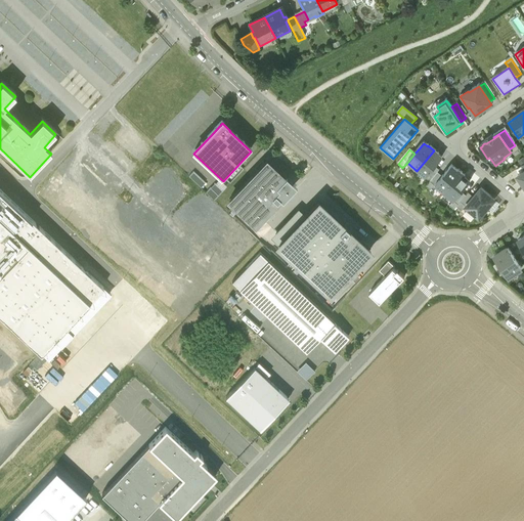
[(435,168),(442,159),(438,156),(439,155),(434,150),(417,171),(426,178),(435,168)]
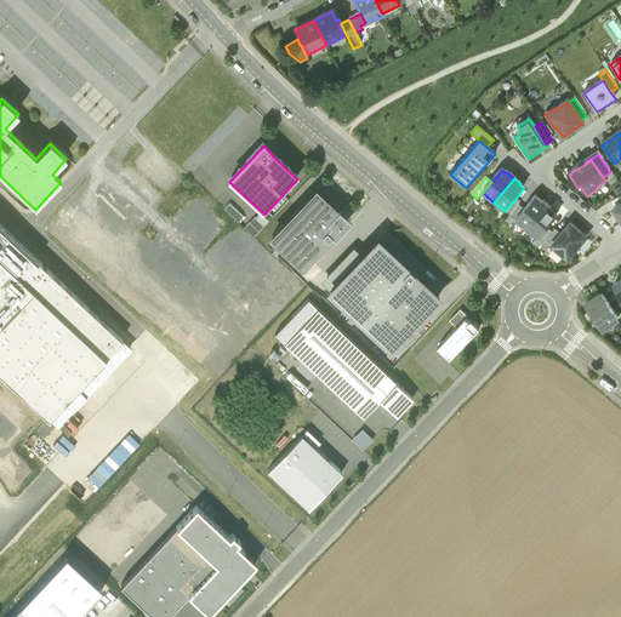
[(315,194),(272,240),(302,269),(331,238),(335,241),(340,235),(337,233),(346,223),(315,194)]
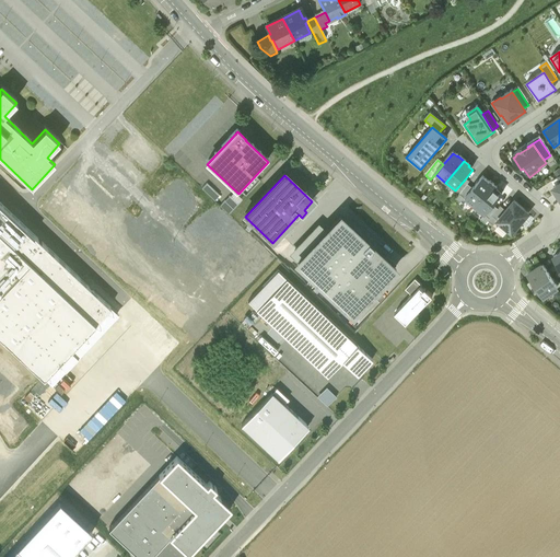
[(465,199),(475,208),(493,186),(490,183),(489,184),(482,178),(473,190),(465,199)]
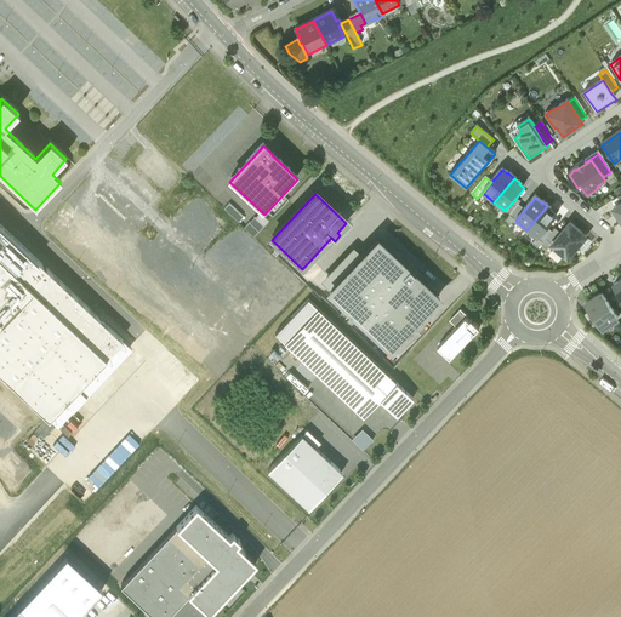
[(520,204),(516,199),(505,211),(503,212),(510,217),(519,206),(520,204)]
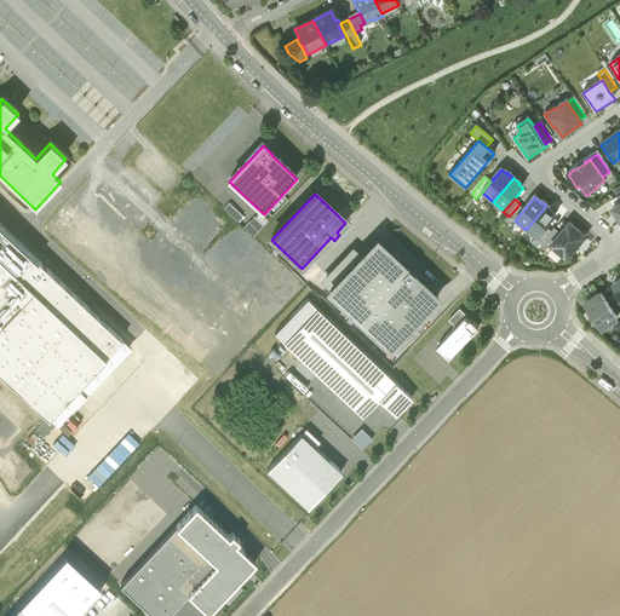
[(515,220),(523,211),(518,206),(509,217),(504,223),(510,226),(515,220)]
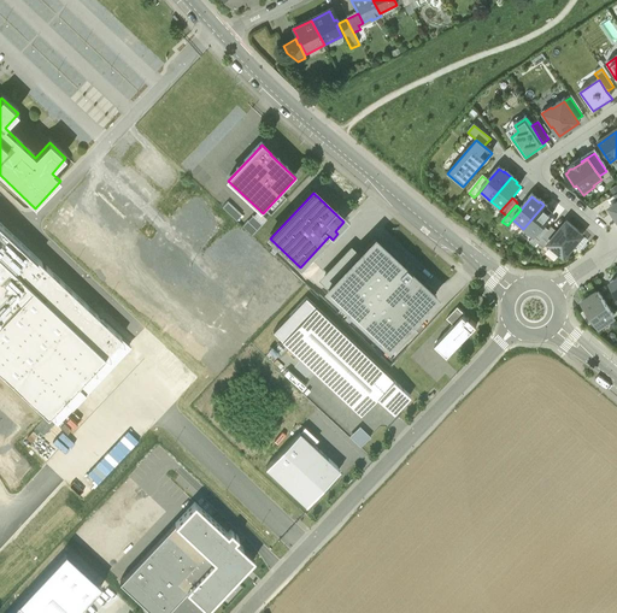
[(523,229),(534,237),(544,228),(554,214),(547,208),(547,207),(544,205),(523,229)]
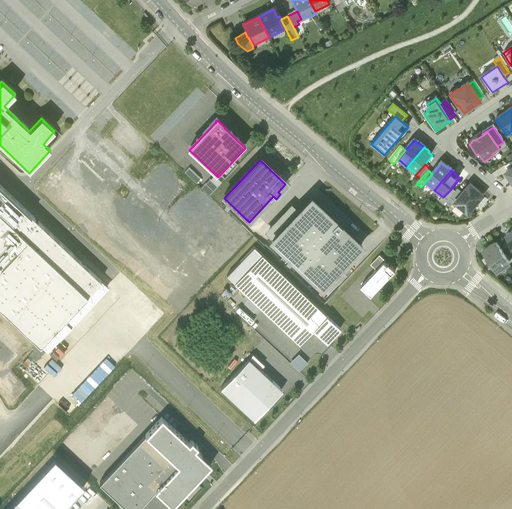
[(209,182),(201,191),(209,199),(217,190),(209,182)]
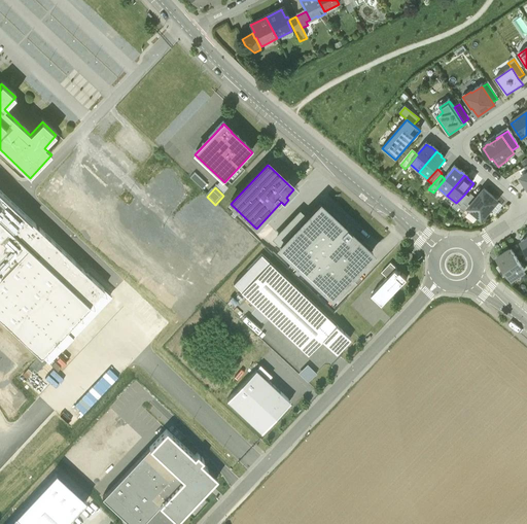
[(497,203),(484,191),(477,200),(468,209),(482,220),(490,211),(497,203)]
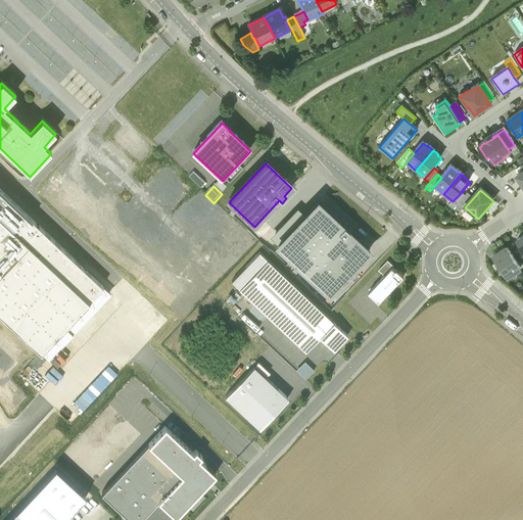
[(103,290),(0,192),(0,317),(41,357),(103,290)]
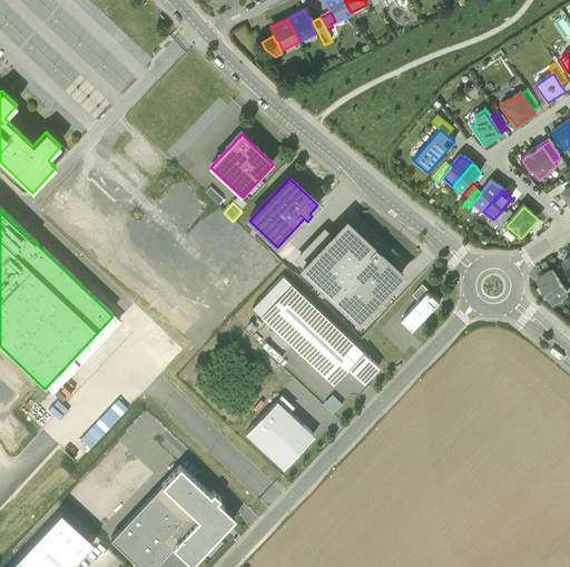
[(507,215),(502,211),(493,220),(489,226),(494,231),(497,227),(507,215)]
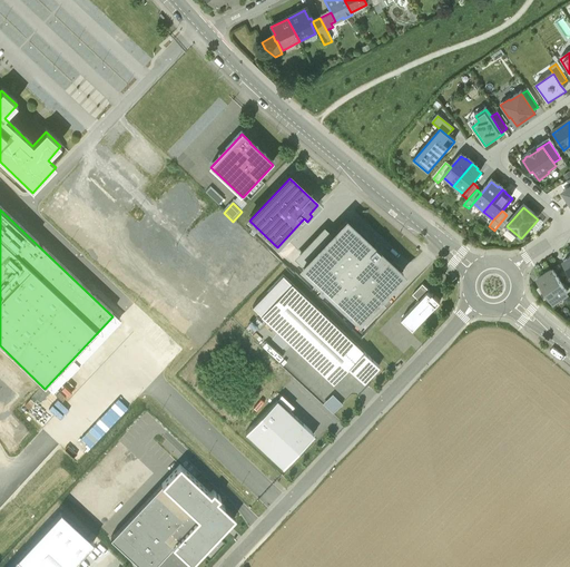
[(507,226),(516,216),(510,212),(507,215),(497,227),(502,232),(507,226)]
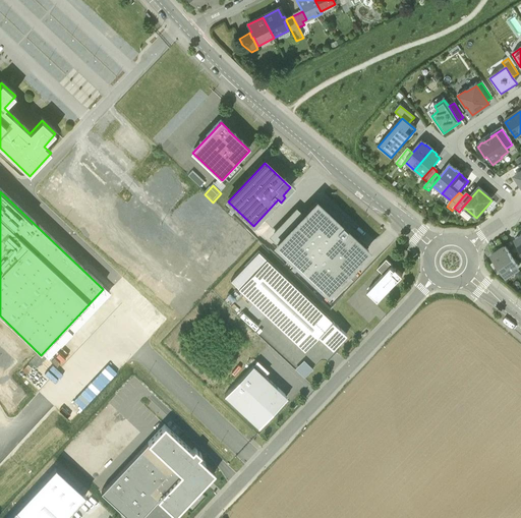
[(497,205),(491,200),(484,209),(490,213),(497,205)]
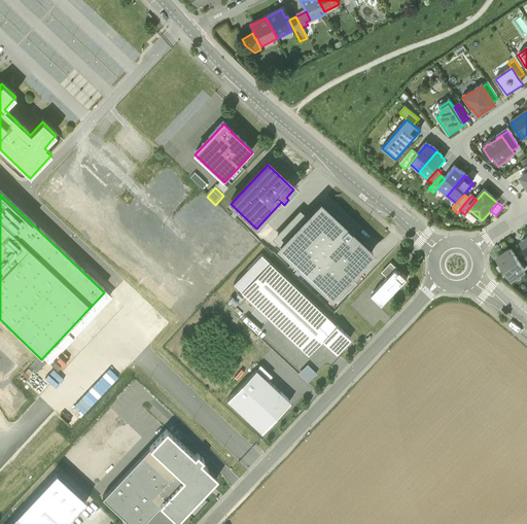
[(280,248),(279,249),(331,299),(373,255),(350,235),(351,233),(346,229),(345,230),(320,206),(289,238),(283,234),(277,241),(277,246),(280,248)]
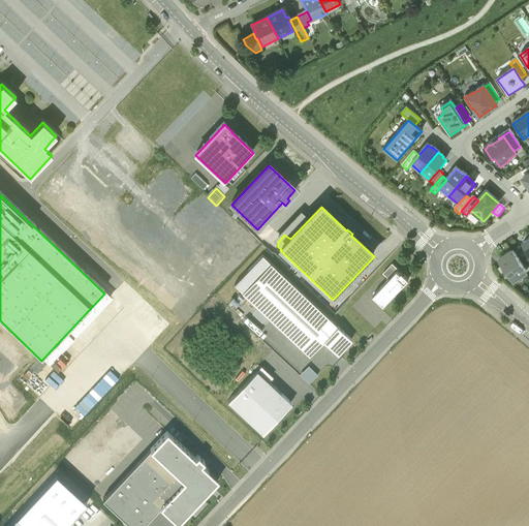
[(510,277),(514,282),(527,273),(512,252),(499,260),(503,267),(510,277)]
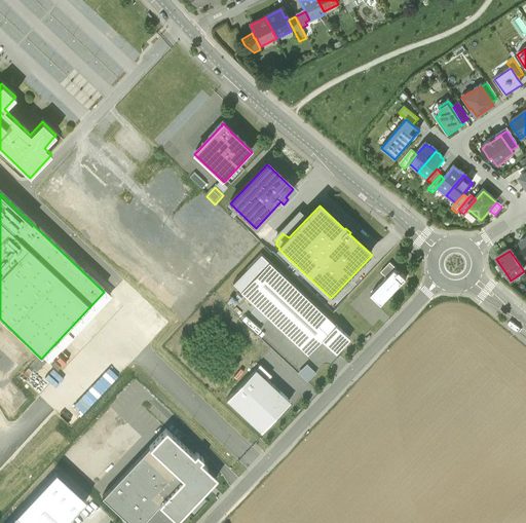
[(335,327),(261,256),(232,286),(307,357),(322,341),(321,341),(335,327)]
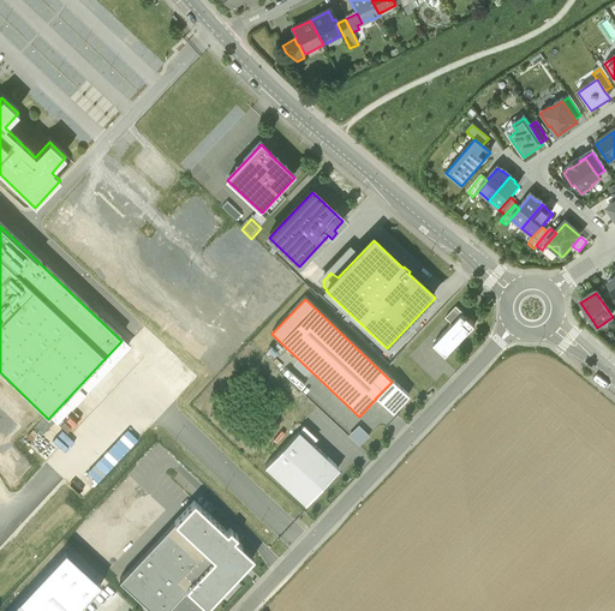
[(455,309),(446,321),(452,327),(461,317),(463,316),(455,309)]
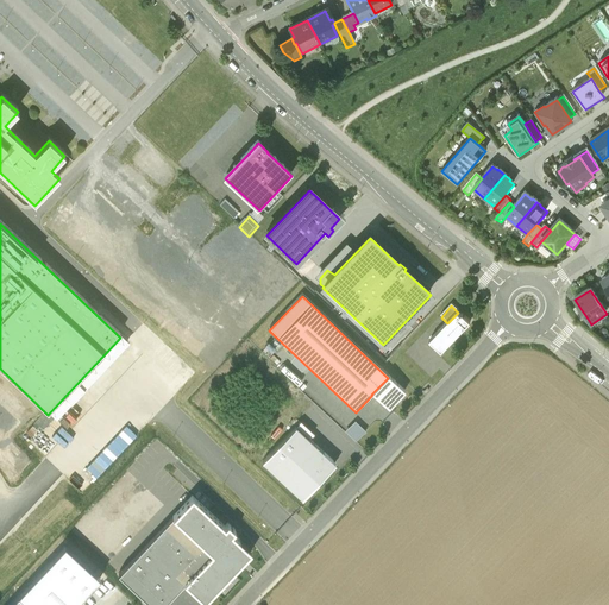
[(582,323),(588,319),(579,307),(573,312),(582,323)]
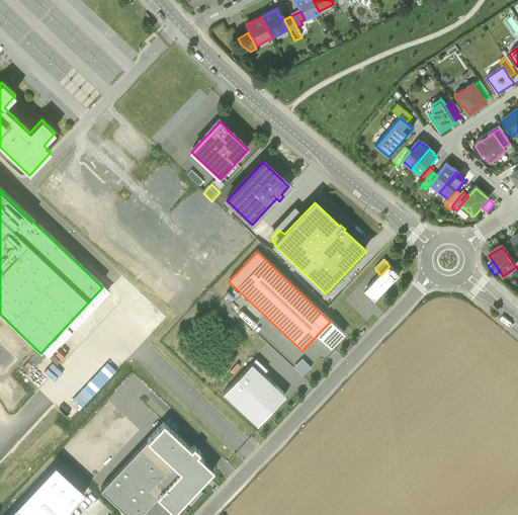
[(380,275),(365,291),(375,302),(400,275),(394,269),(392,270),(389,267),(380,275)]
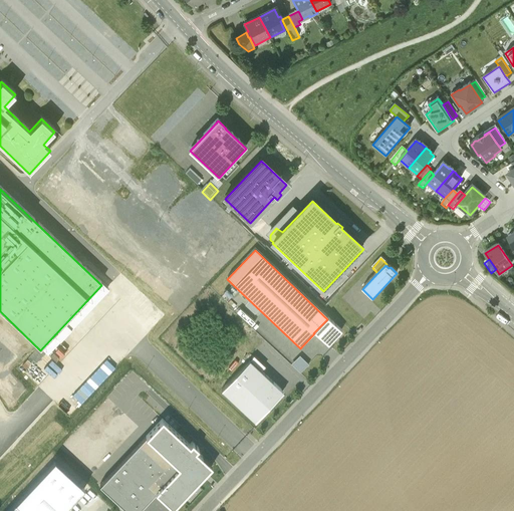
[(327,319),(313,333),(314,333),(327,347),(341,332),(327,319)]
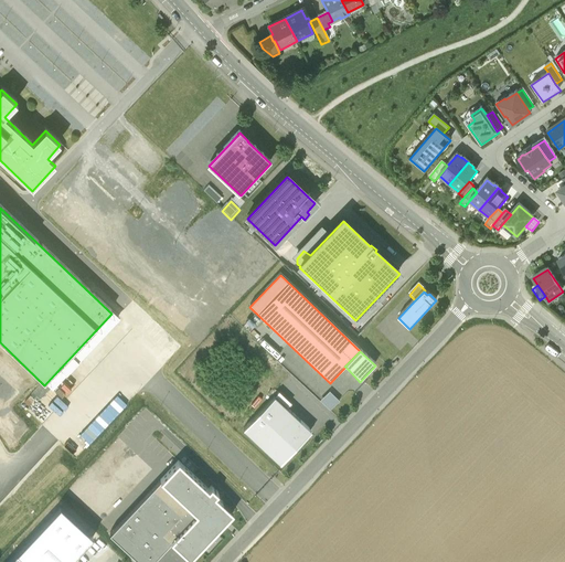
[(329,392),(319,403),(330,413),(340,402),(329,392)]
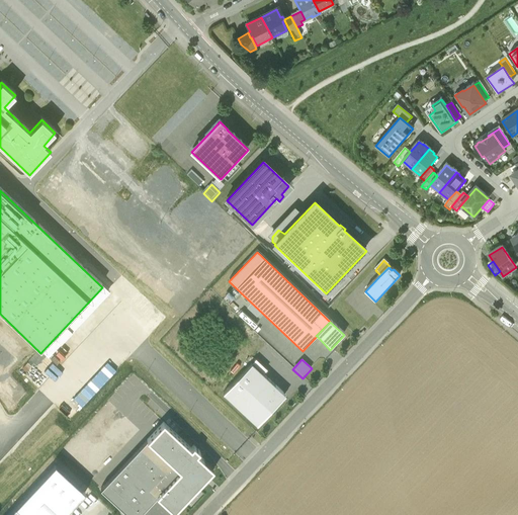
[(251,365),(223,396),(257,427),(285,398),(251,365)]
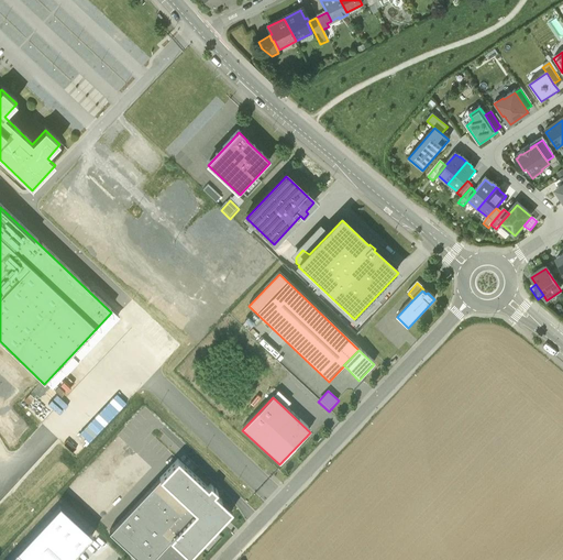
[(178,462),(109,535),(135,559),(154,559),(170,542),(188,559),(190,559),(232,514),(214,497),(218,494),(210,487),(208,491),(178,462)]
